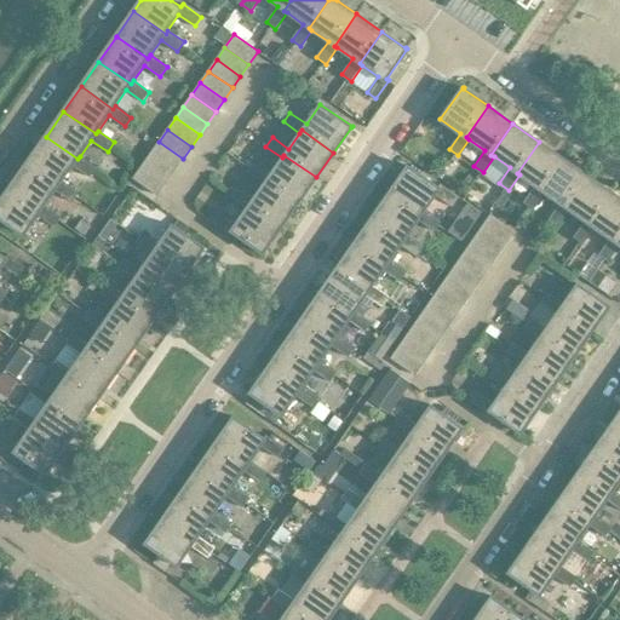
[(78,159),(46,137),(28,162),(61,184),(63,181),(74,165),(90,177),(97,167),(80,156),(78,159)]
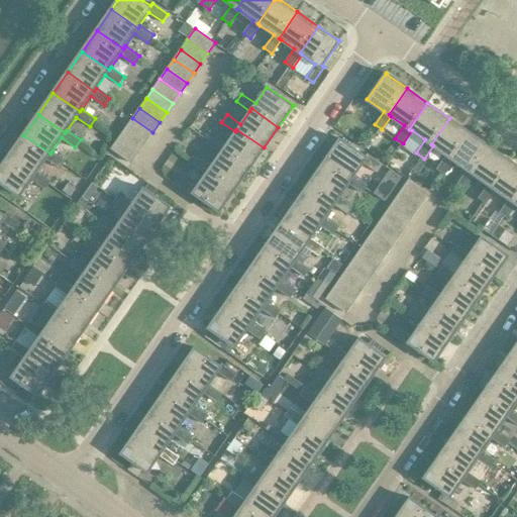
[(152,132),(132,118),(125,128),(145,141),(152,132)]
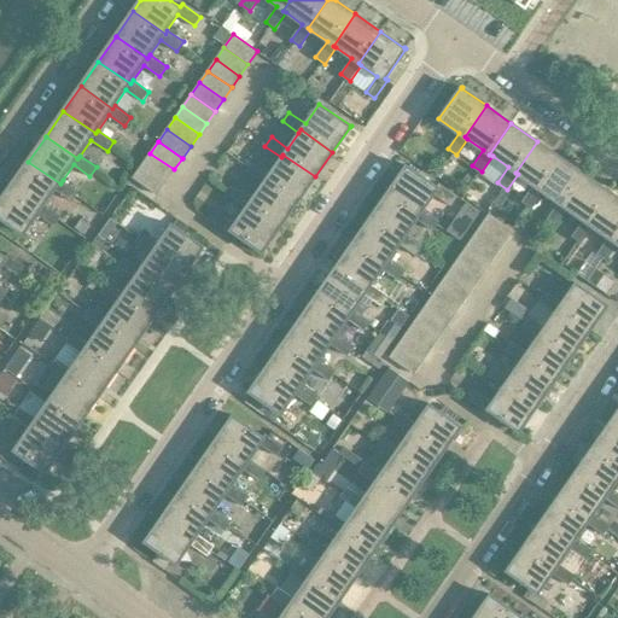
[(561,158),(537,141),(516,173),(518,174),(534,185),(523,200),(531,207),(542,191),(540,188),(561,158)]
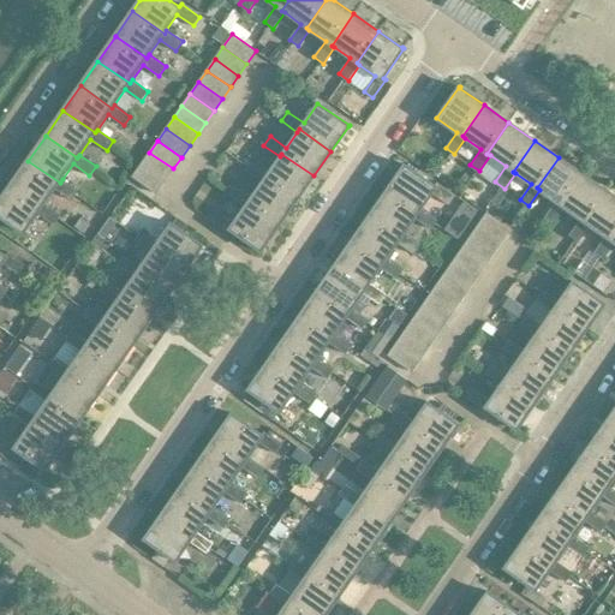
[(173,168),(149,153),(142,163),(165,180),(173,168)]
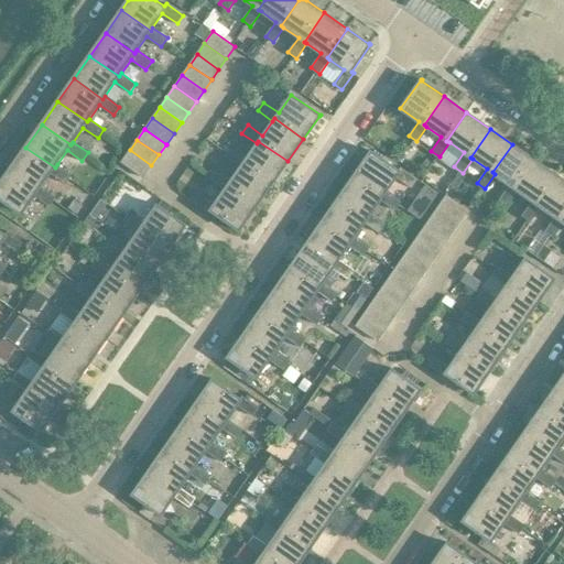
[(258,141),(257,143),(246,158),(231,148),(226,155),(240,166),(242,163),(271,184),(288,161),(258,141)]
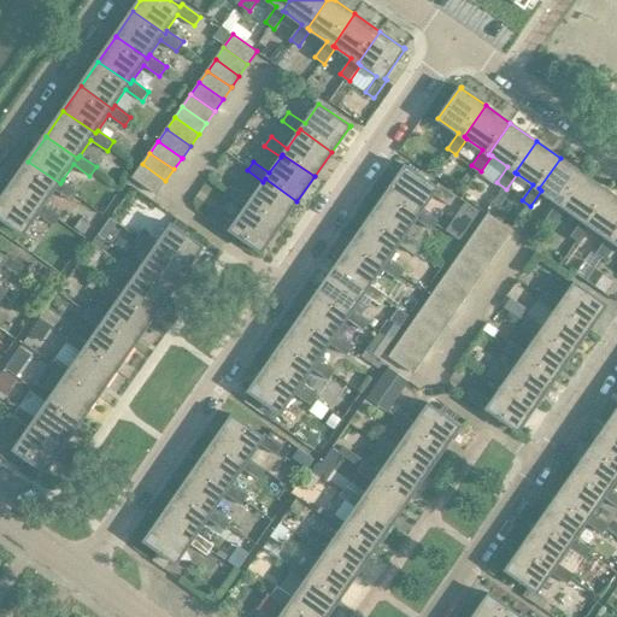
[(585,175),(560,158),(539,188),(541,191),(557,201),(546,218),(554,224),(565,209),(563,206),(585,175)]
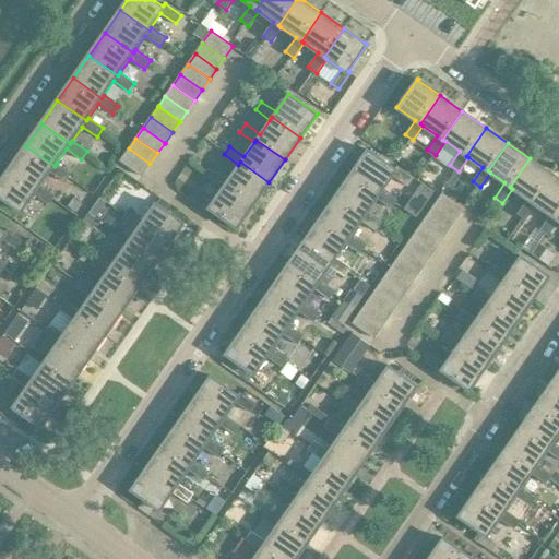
[(55,166),(25,146),(10,168),(38,189),(40,186),(50,171),(66,182),(71,174),(57,163),(55,166)]
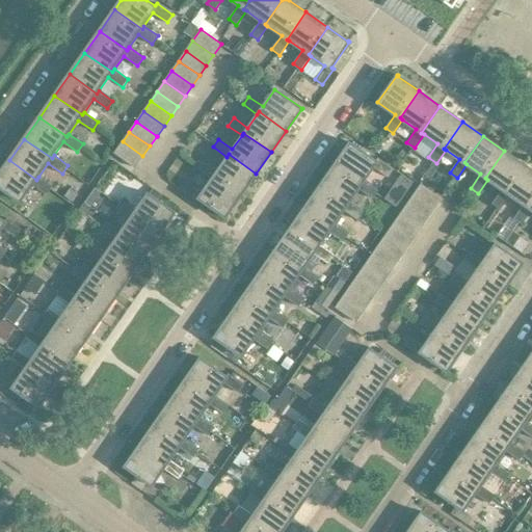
[(142,156),(123,141),(114,153),(135,167),(142,156)]
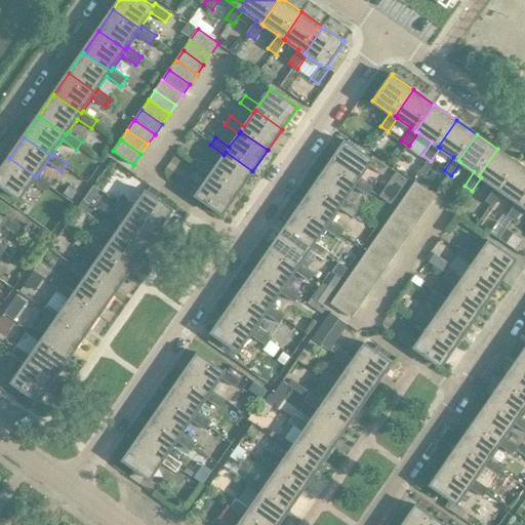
[(369,158),(346,140),(345,142),(346,142),(331,162),(357,179),(359,177),(368,164),(381,173),(388,165),(372,155),(369,158)]
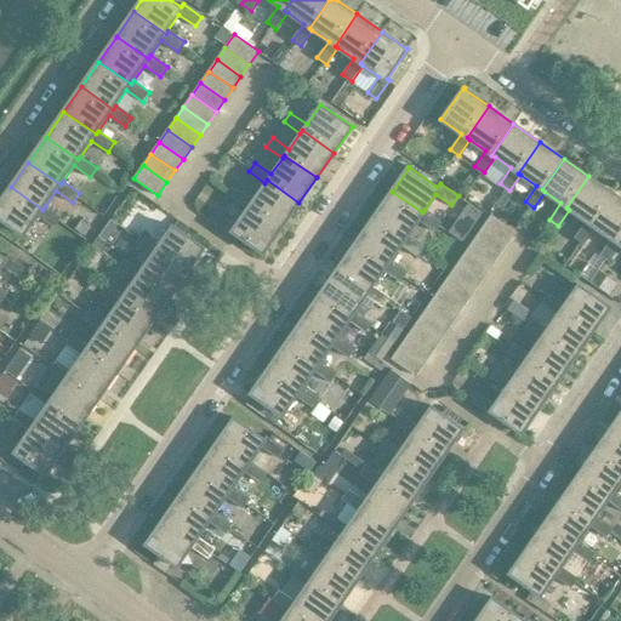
[(614,193),(588,176),(567,208),(569,210),(586,221),(575,237),(584,243),(594,227),(591,224),(614,193)]
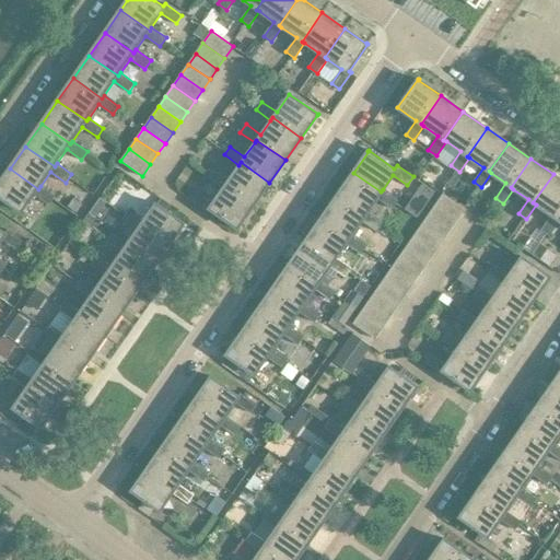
[(241,162),(238,165),(229,179),(214,170),(209,177),(223,187),(225,185),(254,205),(269,183),(241,162)]
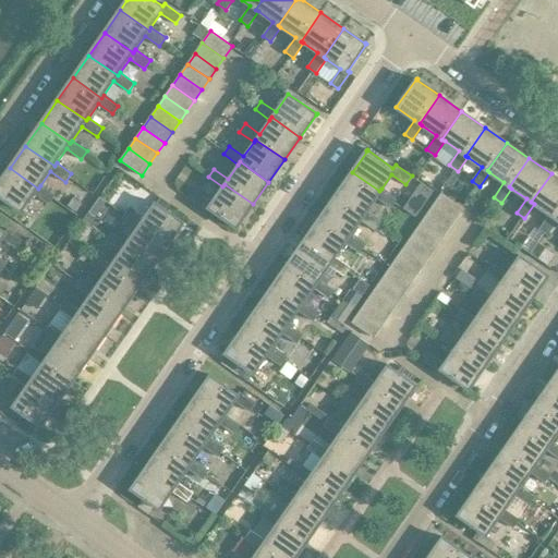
[(0,196),(22,211),(35,194),(49,204),(56,195),(40,185),(38,189),(10,168),(0,181),(0,196)]
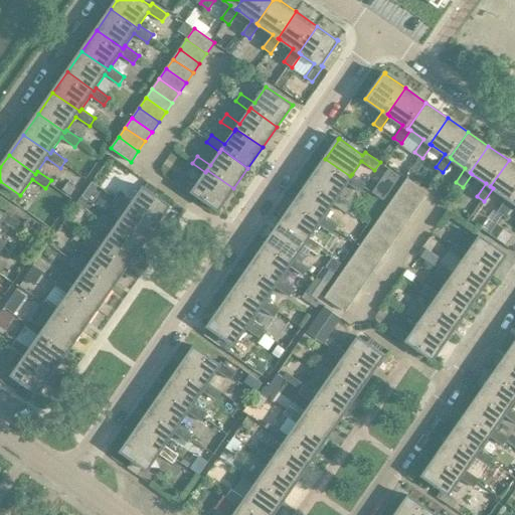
[(350,176),(325,159),(311,179),(336,196),(338,194),(347,181),(360,191),(365,183),(352,174),(350,176)]
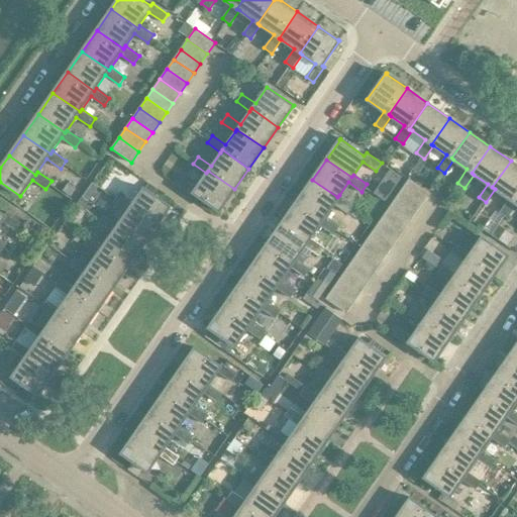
[(516,196),(516,165),(511,161),(492,187),(495,189),(509,198),(500,212),(506,216),(515,203),(513,202),(516,196)]
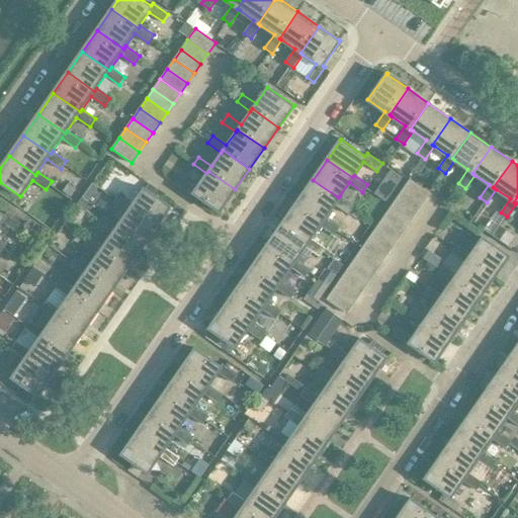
[(208,171),(206,173),(197,187),(183,178),(178,185),(192,195),(193,192),(221,211),(221,210),(221,209),(235,189),(208,171)]
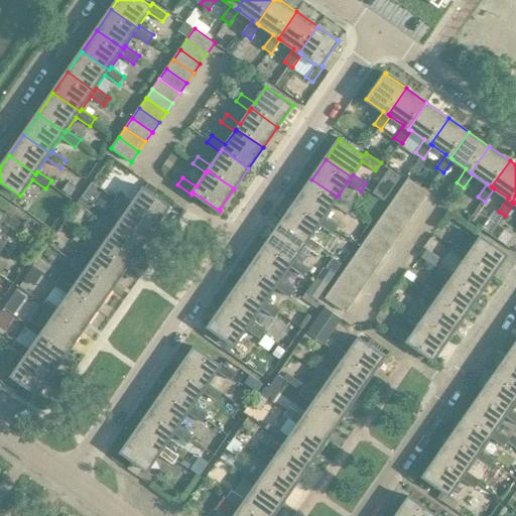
[(408,177),(400,188),(420,203),(427,191),(408,177)]
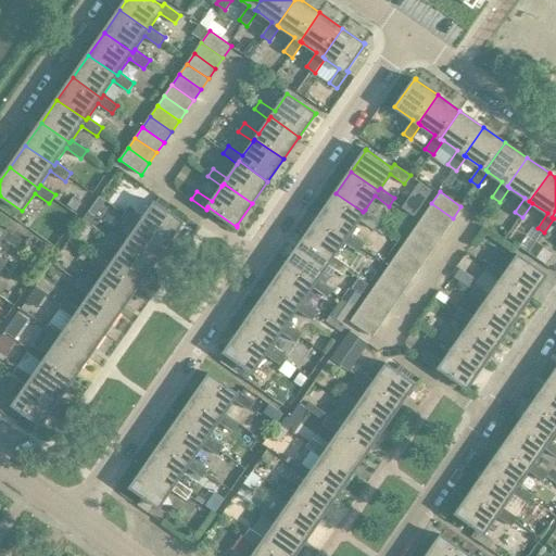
[(336,193),(320,216),(348,235),(349,232),(358,219),(373,229),(379,219),(365,210),(363,212),(336,193)]
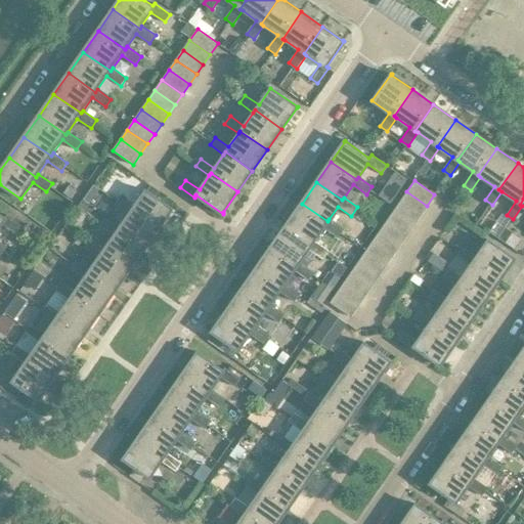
[(130,212),(158,231),(173,209),(146,189),(134,207),(120,197),(115,205),(129,215),(130,212)]
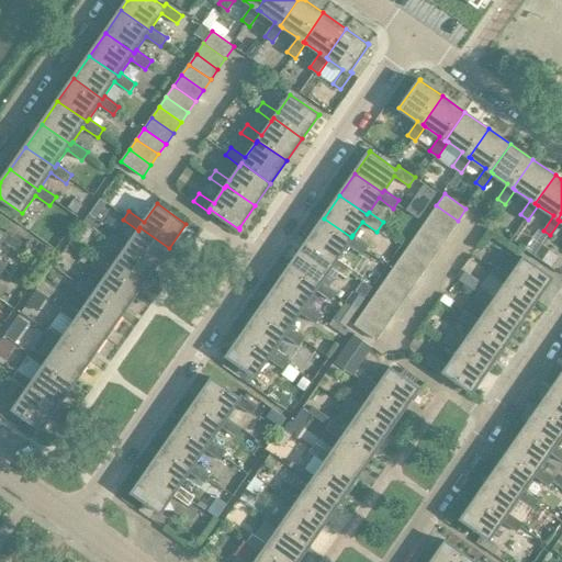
[(436,205),(428,215),(450,231),(458,221),(436,205)]
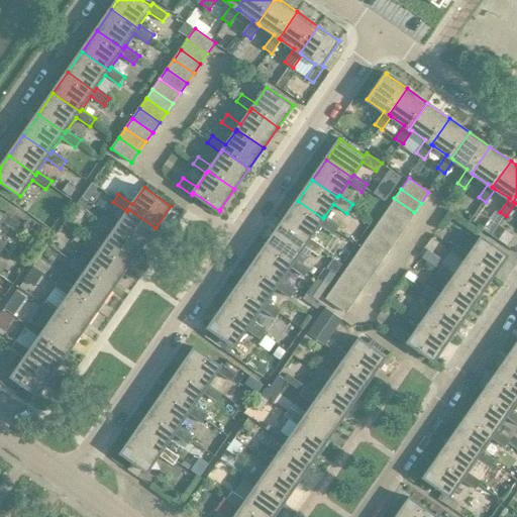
[(414,212),(394,198),(387,208),(407,222),(414,212)]
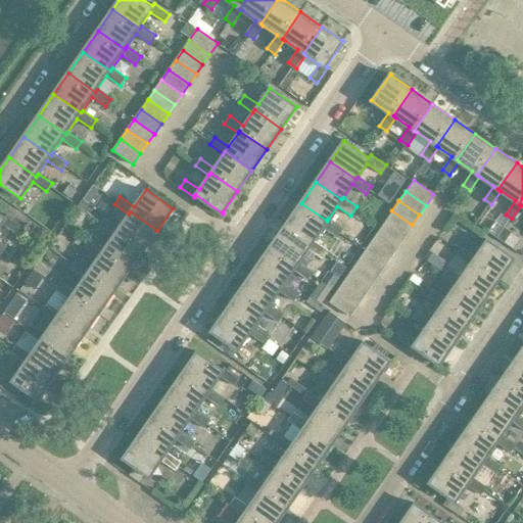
[(301,203),(286,224),(313,242),(314,239),(323,227),(336,236),(342,228),(328,219),(327,221),(301,203)]
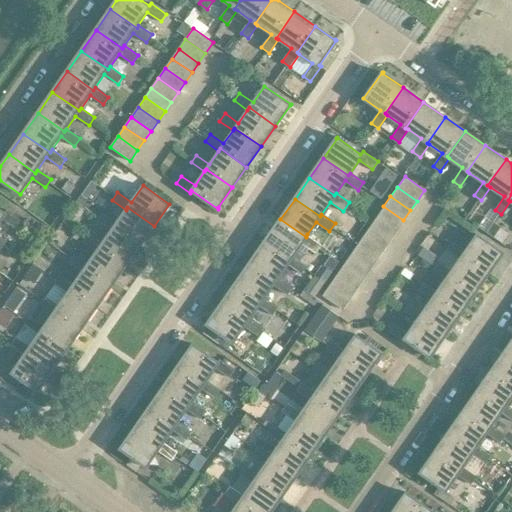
[(403,220),(383,206),(377,216),(396,230),(403,220)]
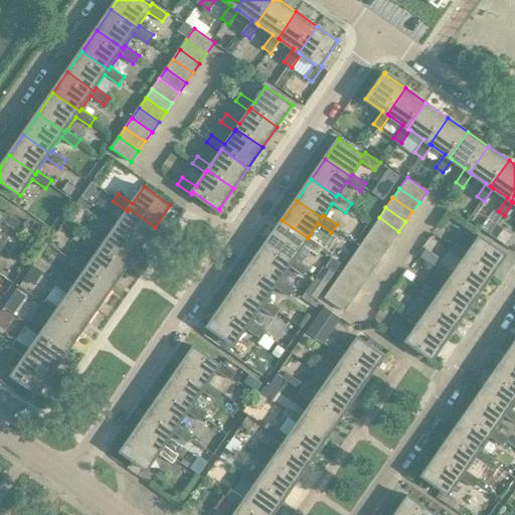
[(128,208),(127,211),(118,224),(104,214),(98,222),(112,231),(114,229),(140,247),(155,227),(128,208)]
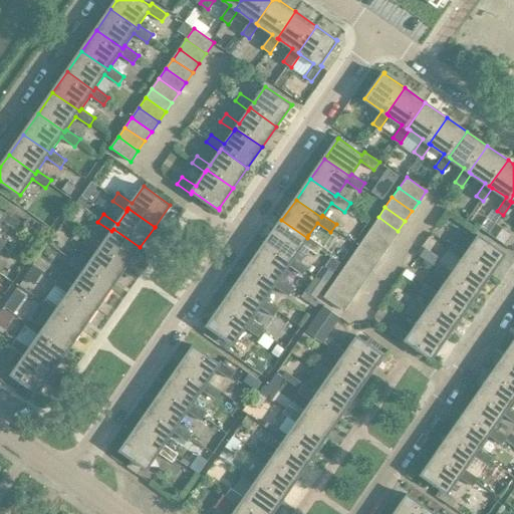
[(0,210),(0,222),(2,220),(16,229),(21,222),(6,211),(4,213),(0,210)]
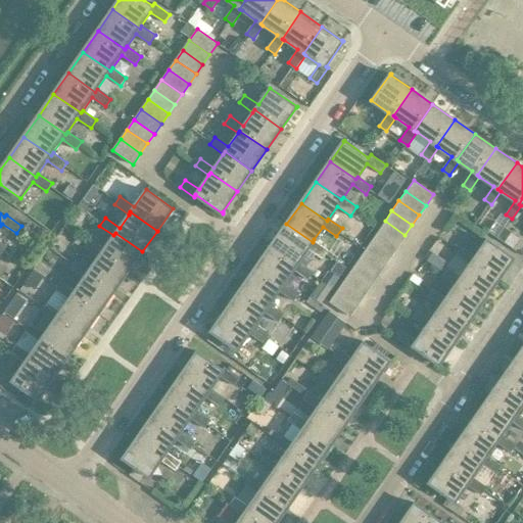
[(385,221),(378,230),(398,244),(405,235),(385,221)]
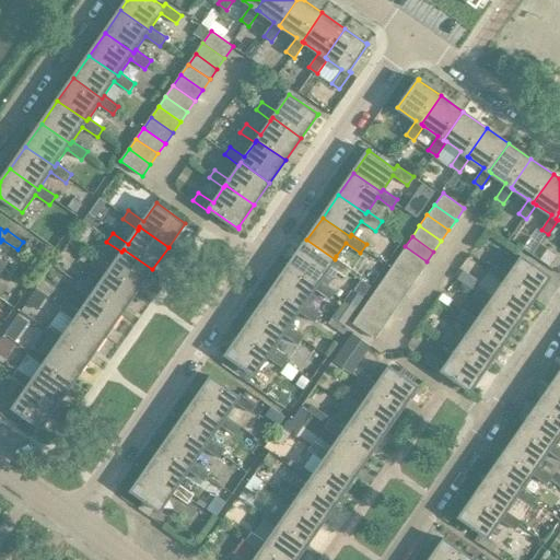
[(306,240),(291,263),(318,282),(319,279),(329,265),(345,276),(351,267),(336,256),(335,259),(306,240)]
